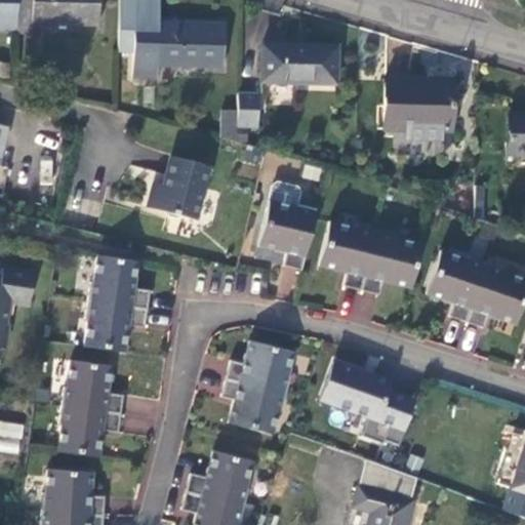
[(17,0),(0,0),(0,29),(16,30),(17,0)]
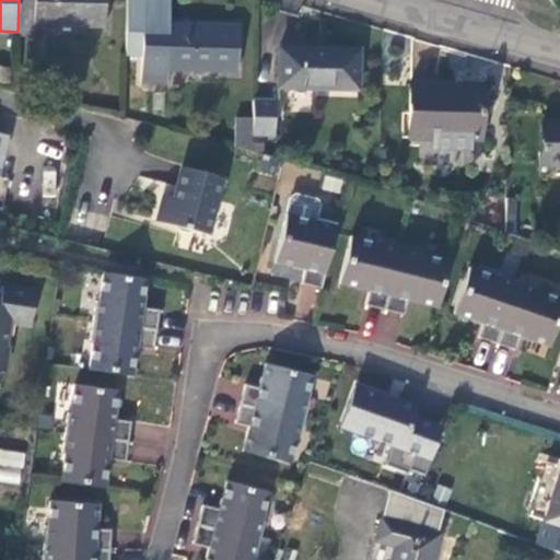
[(19,0),(18,32),(16,38),(35,38),(35,26),(105,28),(105,0),(19,0)]
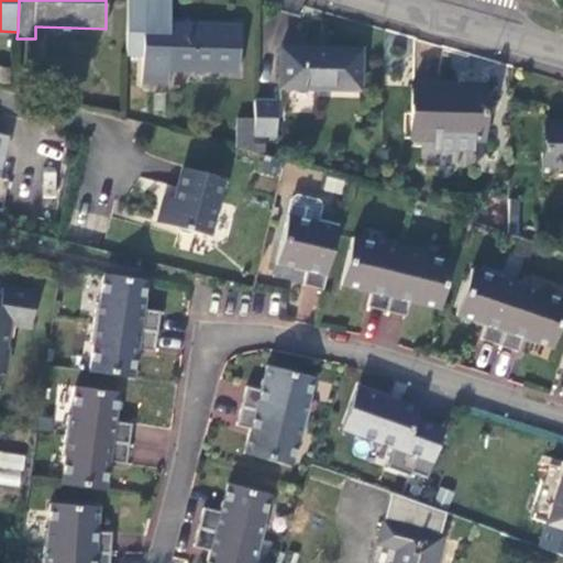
[(170,0),(127,0),(124,57),(143,58),(143,34),(169,34),(168,25),(170,25),(170,0)]
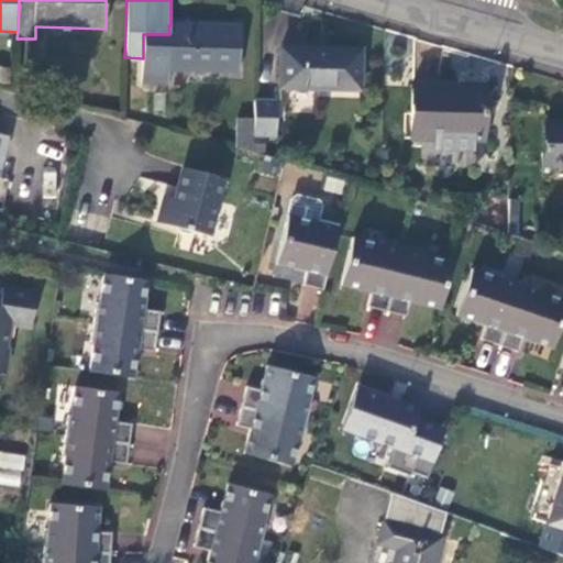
[(240,28),(170,25),(168,25),(169,34),(143,34),(143,58),(143,85),(167,86),(168,69),(238,72),(240,28)]
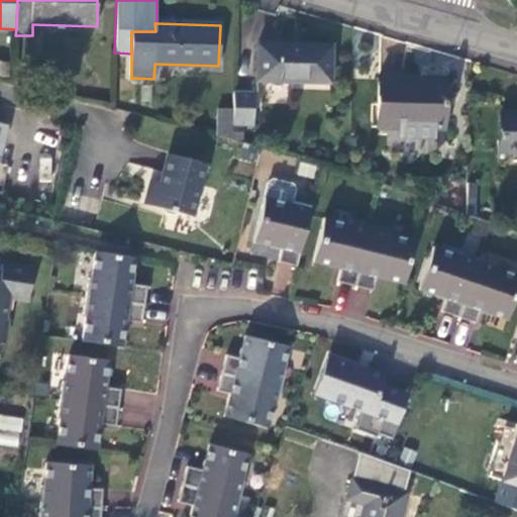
[(332,46),(259,44),(257,82),(331,84),(332,46)]
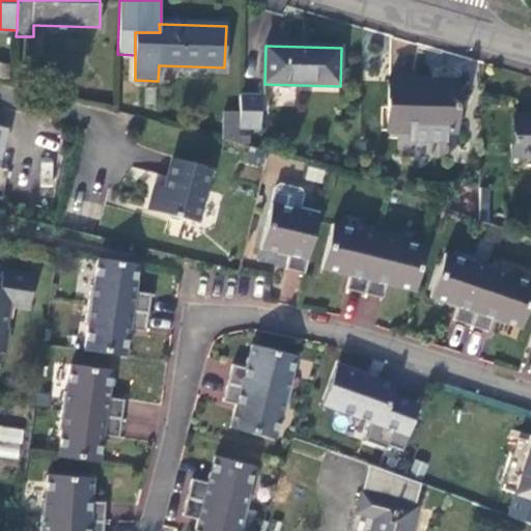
[(457,81),(390,79),(389,134),(414,134),(414,147),(448,148),(448,134),(456,135),(457,81)]
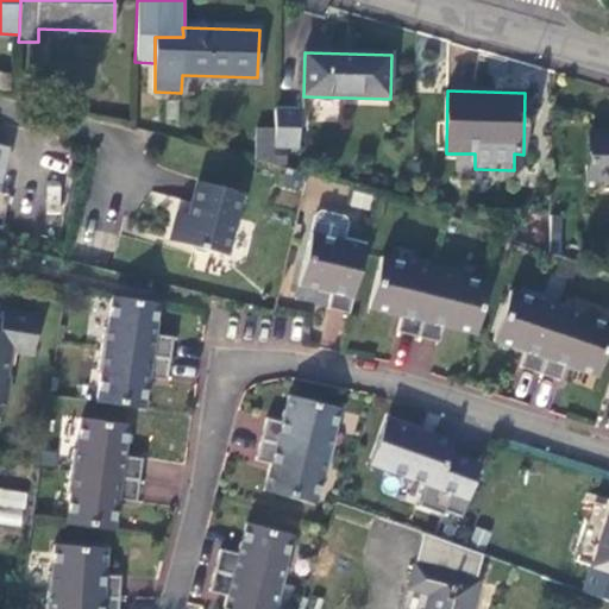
[(300,108),(277,107),(276,131),(275,150),(297,150),(300,108)]
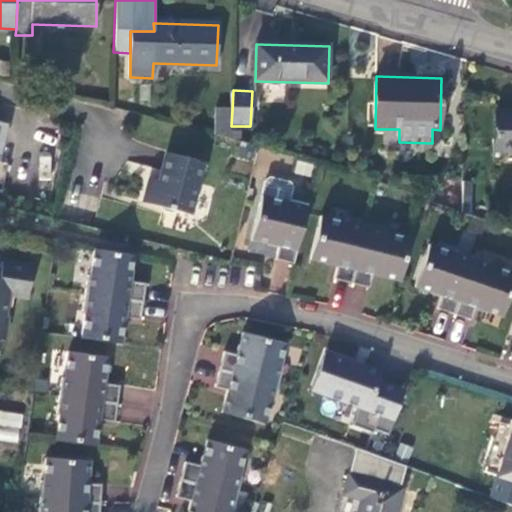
[(231,126),(232,110),(216,109),(214,135),(231,139),(231,126)]
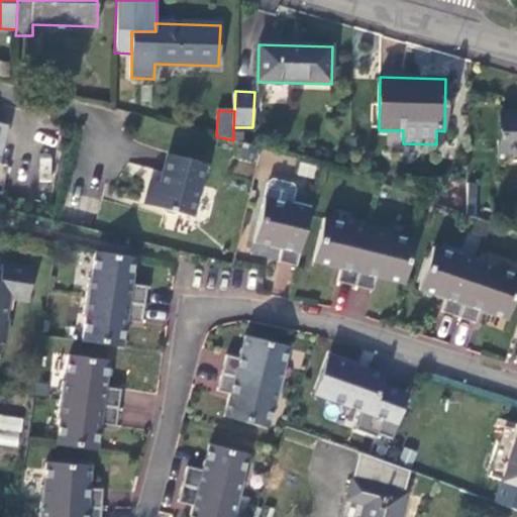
[(516,111),(502,112),(502,154),(516,153),(516,111)]
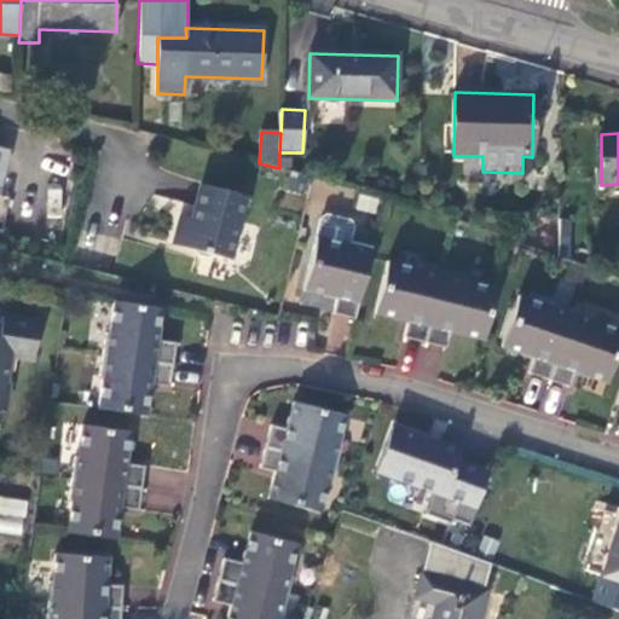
[(231,260),(248,197),(197,184),(187,219),(181,218),(173,248),(231,260)]
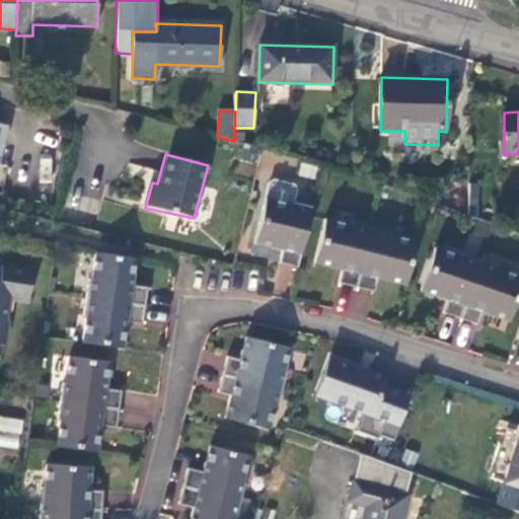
[(477,210),(478,183),(468,183),(467,210),(477,210)]
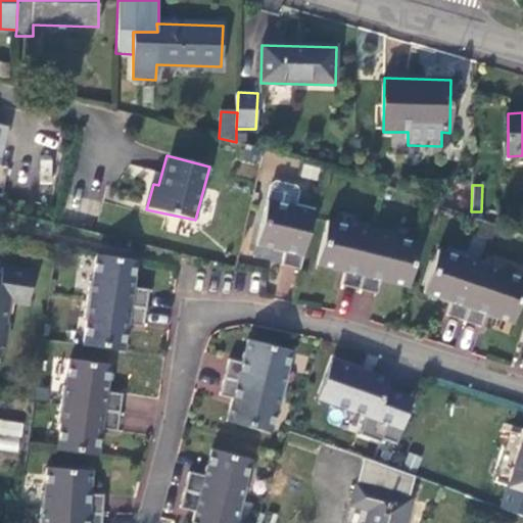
[(282,266),(300,270),(316,209),(297,205),(296,208),(269,201),(257,245),(286,252),(282,266)]
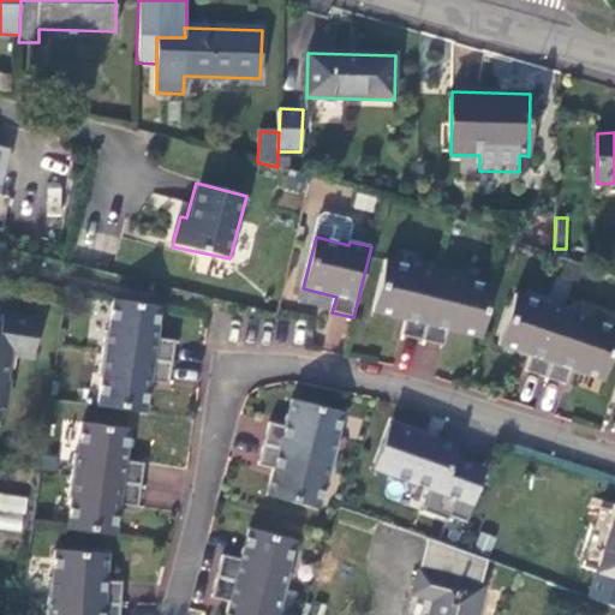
[(402,336),(423,341),(441,270),(421,266),(419,269),(386,261),(374,312),(406,321),(402,336)]
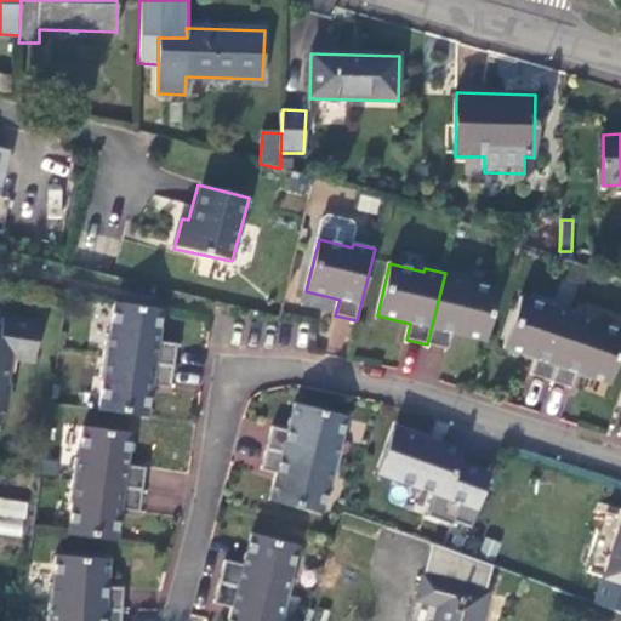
[(445,273),(427,345),(449,351),(453,335),(486,343),(500,291),(466,283),(467,279),(445,273)]
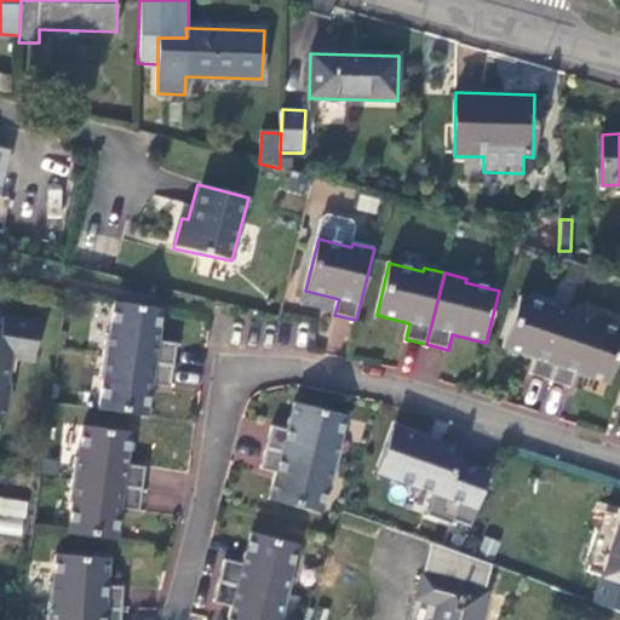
[(530,374),(551,382),(575,313),(555,305),(554,309),(521,298),(503,348),(535,360),(530,374)]
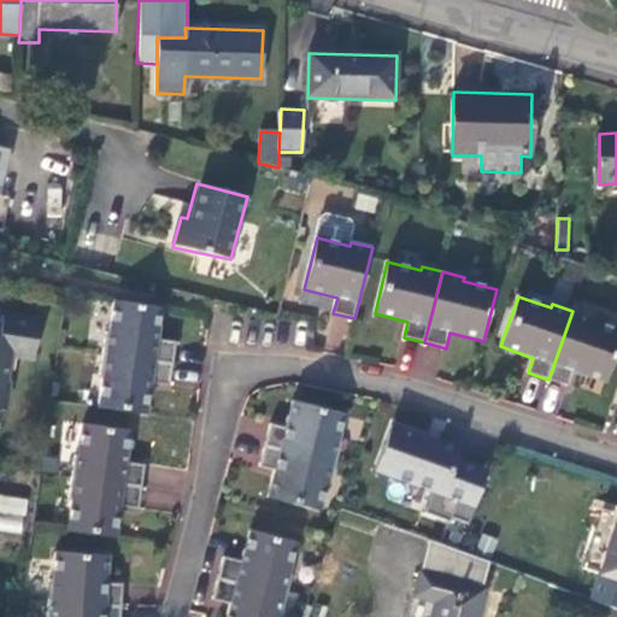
[(105,331),(101,353),(172,364),(176,342),(157,339),(160,307),(113,300),(109,331),(105,331)]
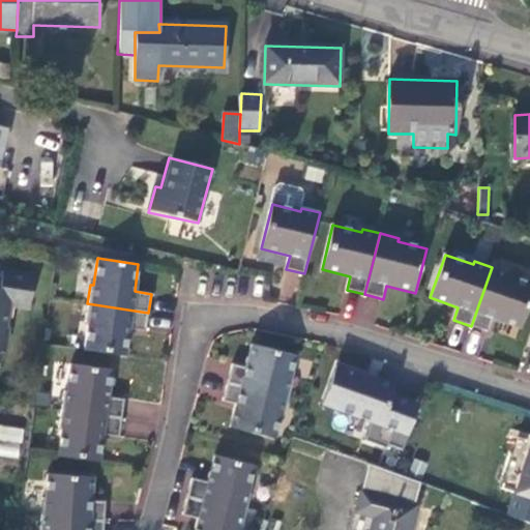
[(492,267),(471,326),(489,332),(493,320),(521,329),(529,302),(529,284),(508,276),(509,273),(492,267)]
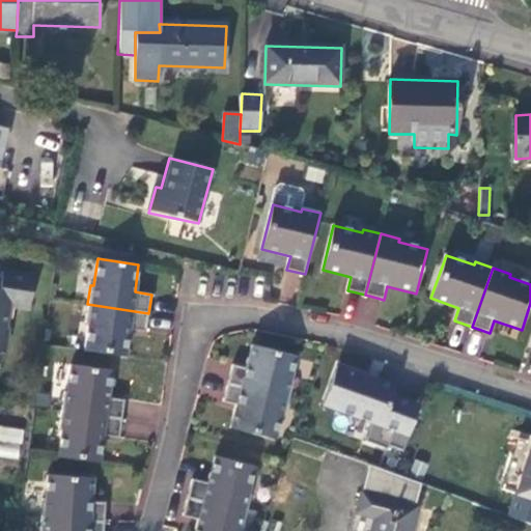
[(31,308),(36,275),(5,272),(2,294),(0,292),(0,352),(7,353),(11,328),(9,328),(11,304),(31,308)]
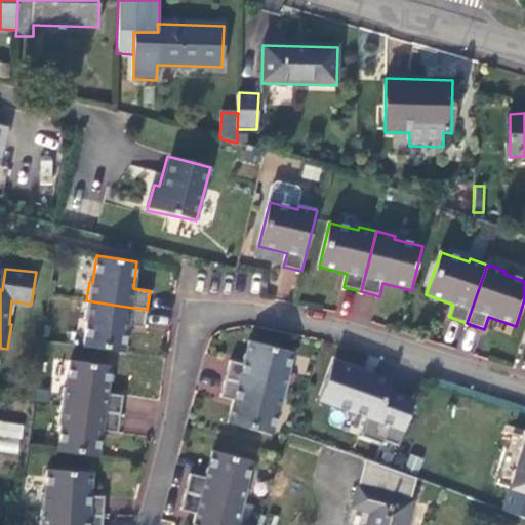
[(147,310),(86,300),(84,319),(87,320),(83,347),(124,353),(128,325),(144,328),(147,310)]
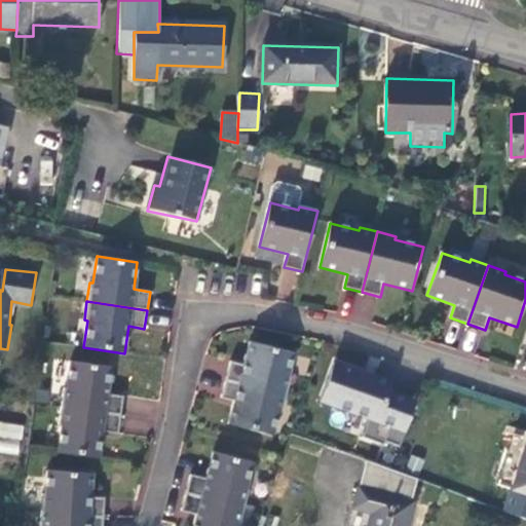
[(231,362),(226,380),(288,396),(292,378),(289,377),(295,353),(251,342),(245,365),(231,362)]
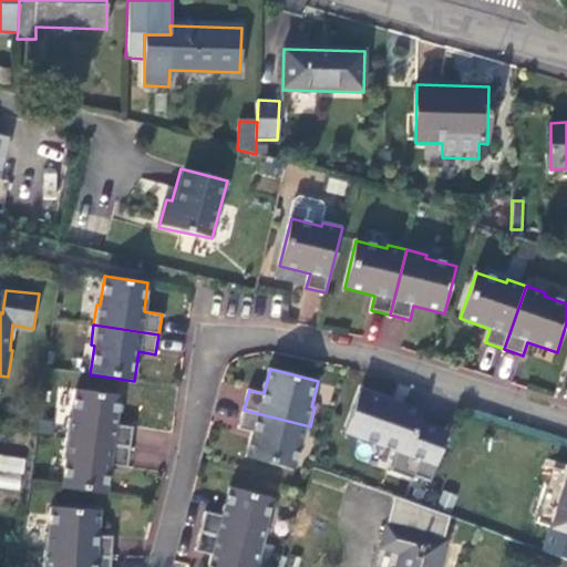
[(68,418),(64,437),(130,447),(133,428),(115,425),(120,395),(75,389),(71,419),(68,418)]
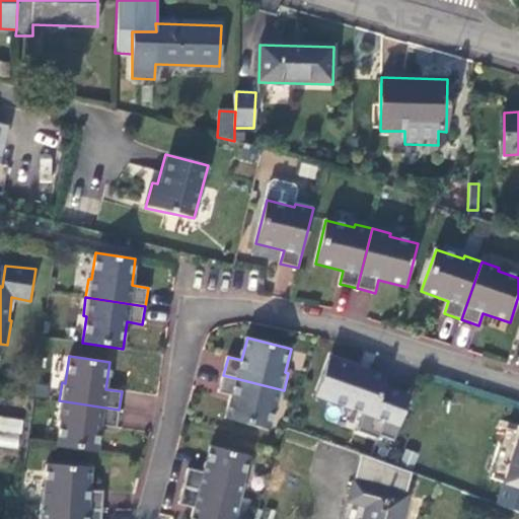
[(316,399),(361,411),(356,430),(397,440),(413,382),(326,361),(316,399)]
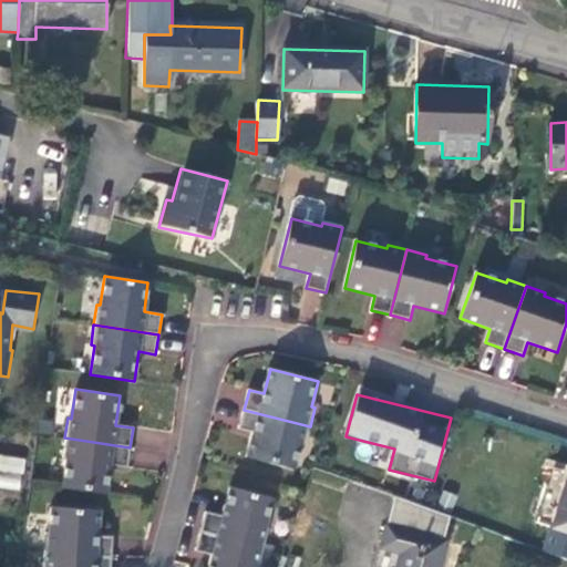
[(310,426),(244,410),(239,429),(254,433),(247,457),(295,471),(301,445),(305,446),(310,426)]
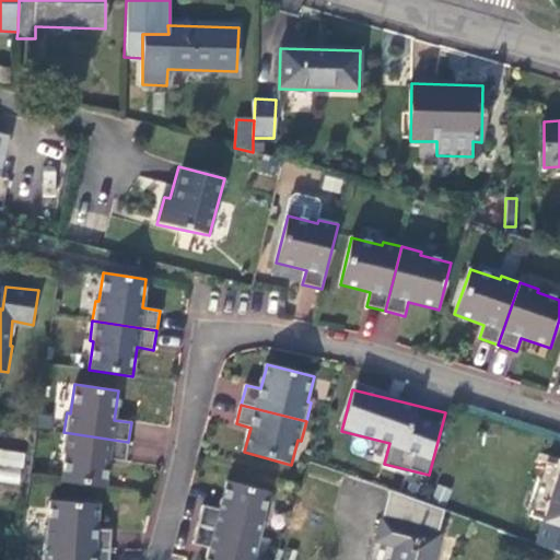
[(128,442),(63,432),(61,452),(65,453),(60,481),(104,488),(107,459),(125,462),(128,442)]
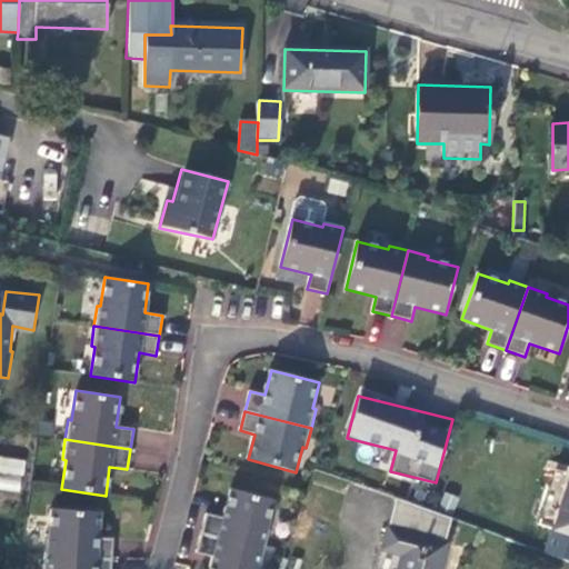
[(0,489),(21,491),(25,458),(0,455),(0,489)]
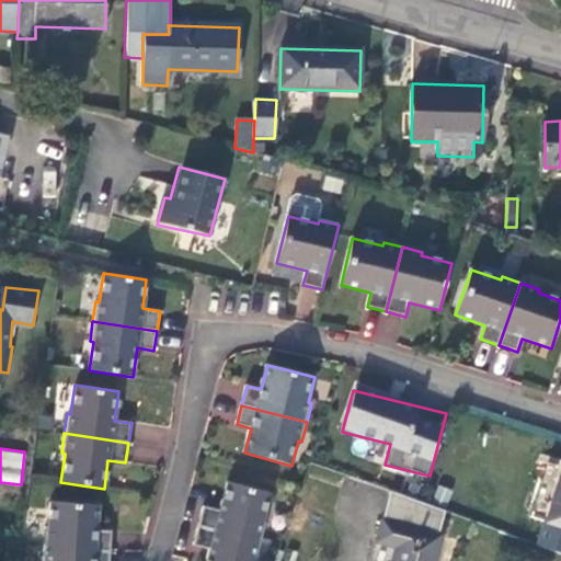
[(560,476),(560,462),(549,458),(528,517),(545,524),(560,476)]
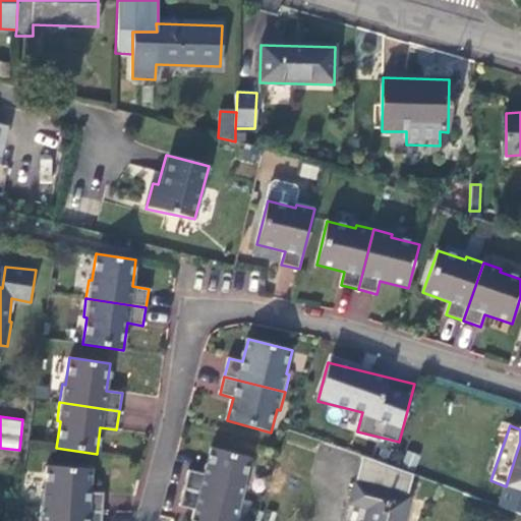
[(490,480),(483,503),(484,503),(520,515),(520,442),(506,486),(490,480)]
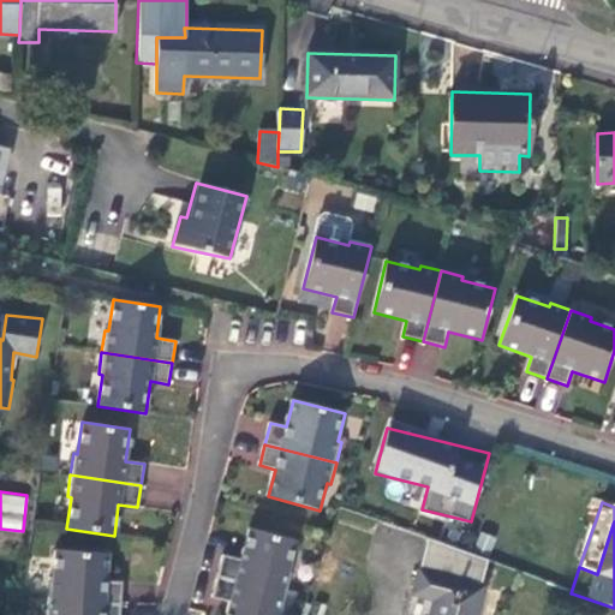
[(222,555),(218,577),(286,595),(292,573),(288,573),(297,542),(250,529),(242,560),(222,555)]
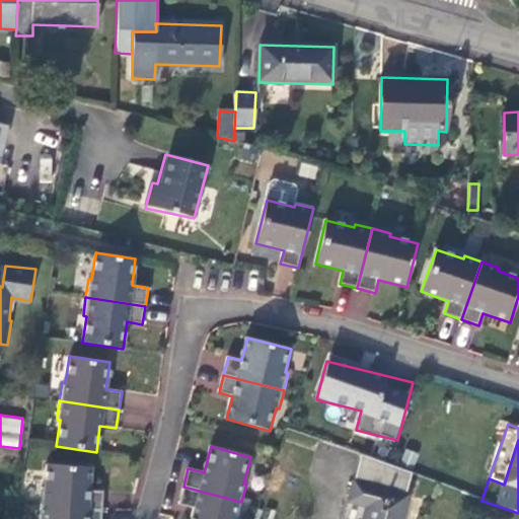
[(400,518),(412,475),(362,456),(349,503),(366,508),(362,518),(400,518)]
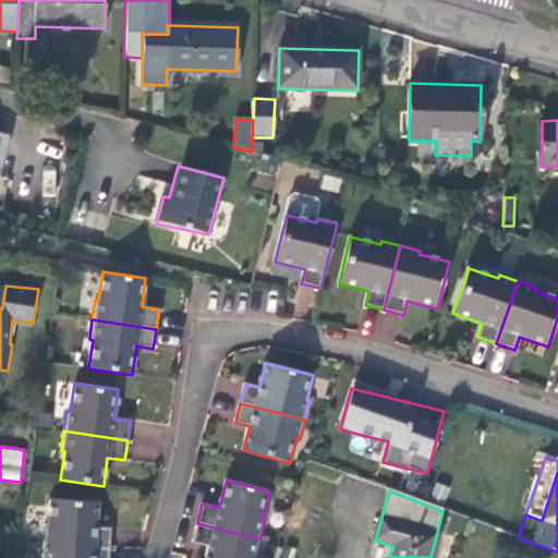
[(43,523),(41,544),(108,548),(109,548),(110,529),(95,528),(97,501),(48,498),(46,524),(43,523)]
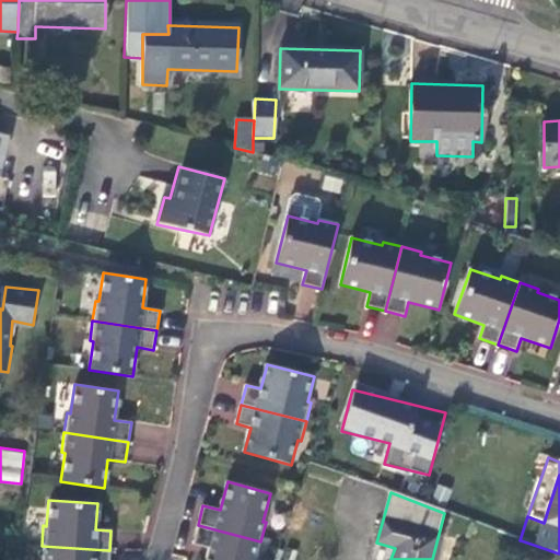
[(255,559),(260,541),(198,525),(193,544),(210,548),(206,559),(252,559),(253,559),(255,559)]
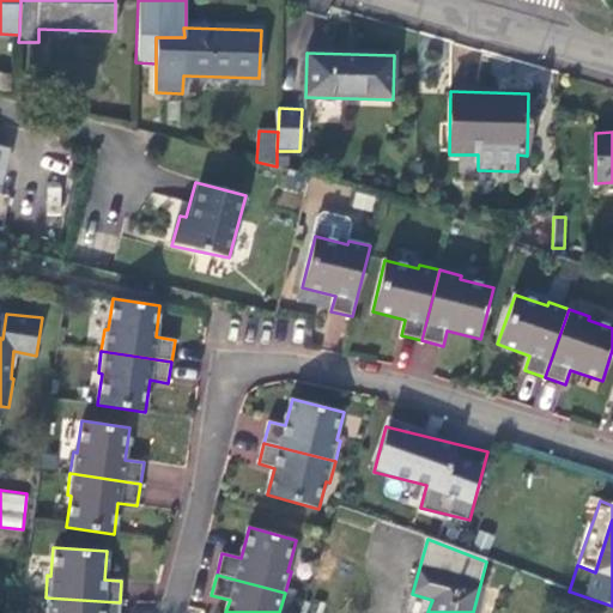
[(119,602),(46,598),(44,612),(119,612),(120,602),(119,602)]
